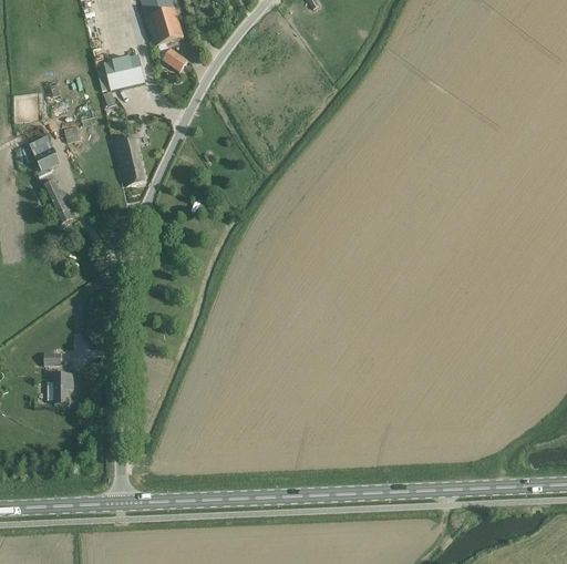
[(82,0),(84,12),(92,11),(90,0),(82,0)]
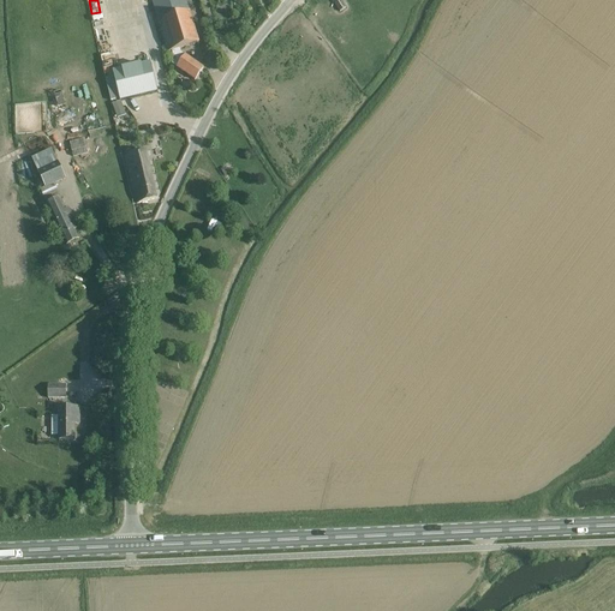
[(173,61),(185,70),(195,77),(203,65),(181,49),(180,46),(198,40),(186,0),(151,0),(157,18),(160,17),(169,49),(172,48),(175,58),(173,61)]
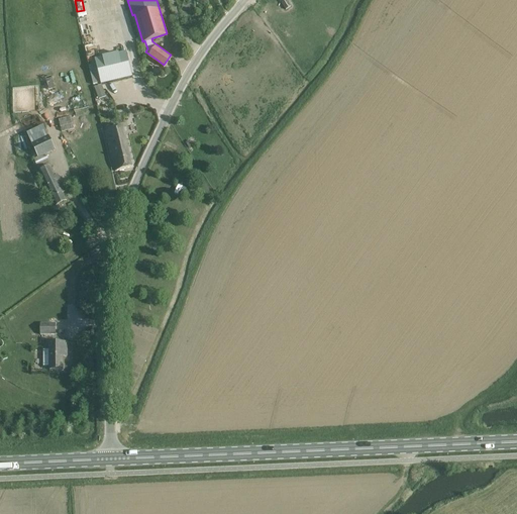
[(128,44),(93,54),(100,81),(135,73),(128,44)]
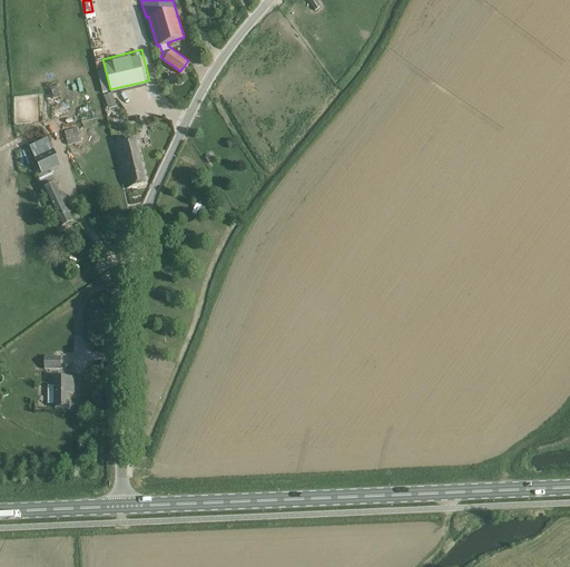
[(57,81),(43,86),(47,96),(59,91),(57,81)]
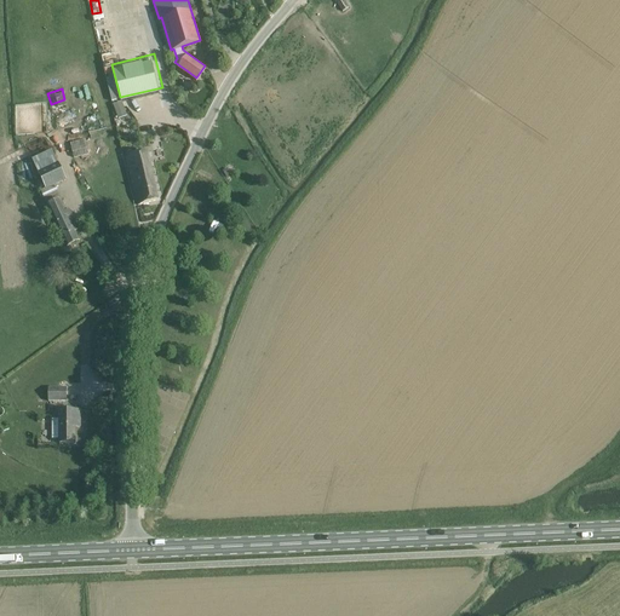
[(113,102),(119,116),(127,114),(122,98),(113,102)]
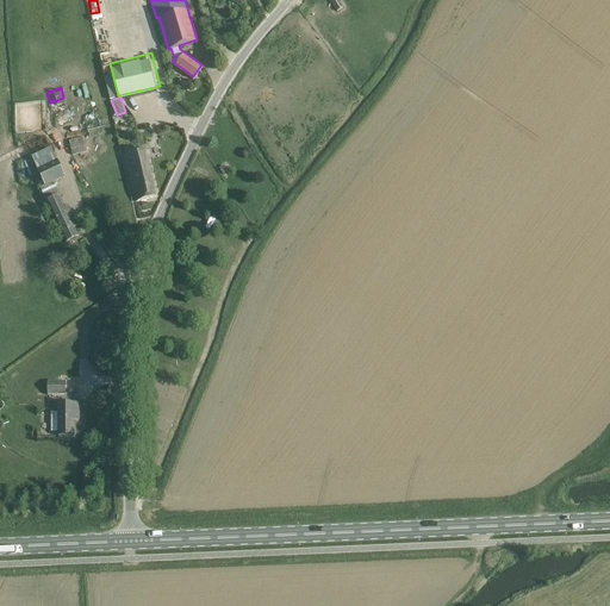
[(72,152),(87,149),(83,135),(69,138),(72,152)]
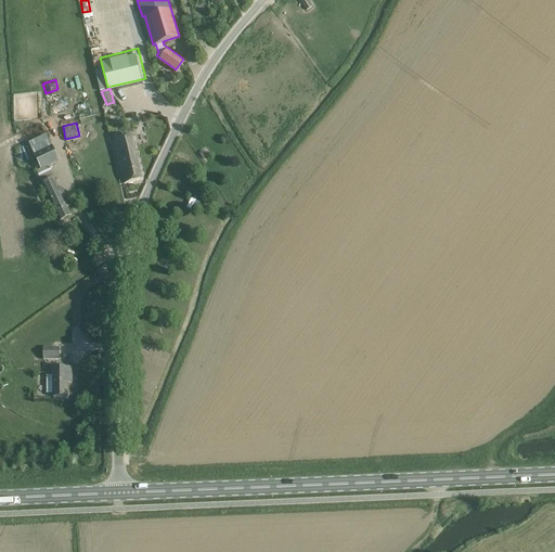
[(41,180),(53,175),(49,164),(59,159),(47,132),(28,141),(40,167),(36,169),(41,180)]
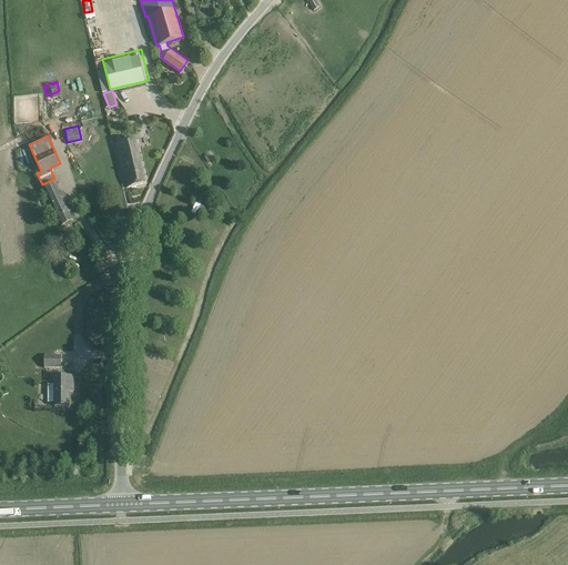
[(134,137),(115,141),(127,185),(145,181),(134,137)]
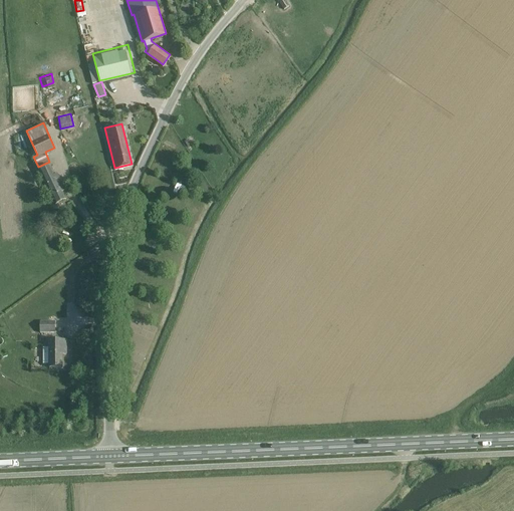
[(39,167),(51,193),(55,202),(66,198),(62,190),(65,189),(57,172),(54,173),(49,163),(39,167)]
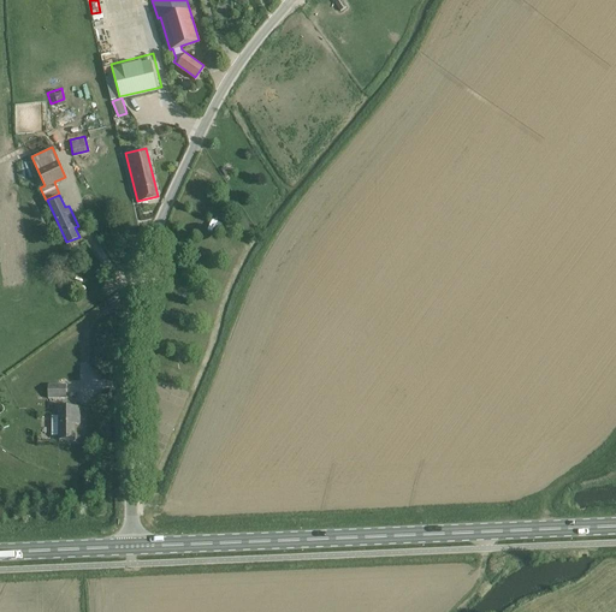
[(65,382),(47,382),(34,392),(41,402),(49,396),(65,396),(65,382)]
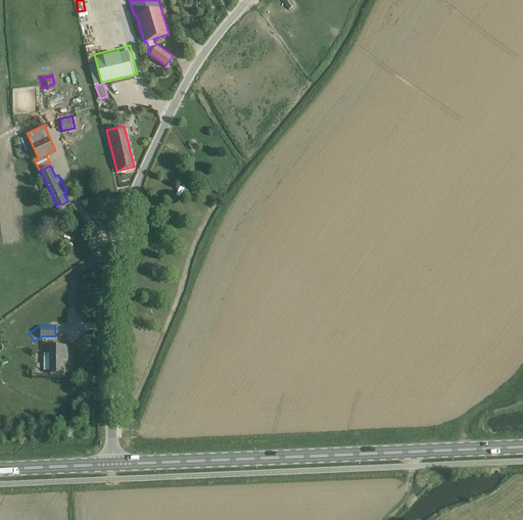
[(43,368),(50,368),(50,372),(63,372),(63,358),(67,358),(67,344),(50,344),(50,351),(43,351),(43,368)]
